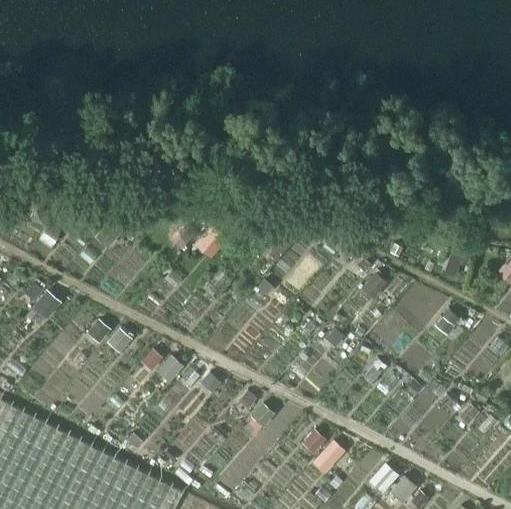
[(121,229),(109,220),(93,240),(104,249),(121,229)]
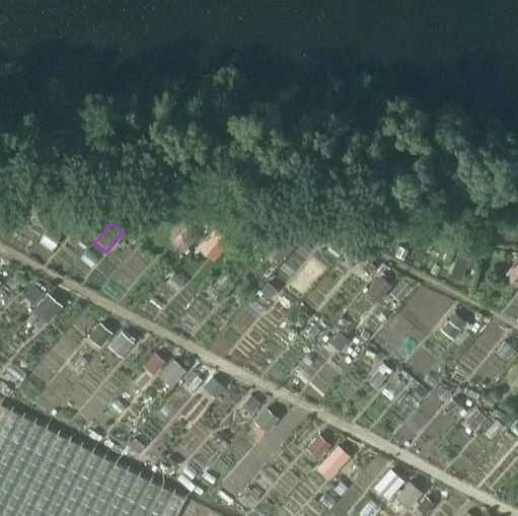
[(195,235),(183,225),(166,245),(177,255),(195,235)]
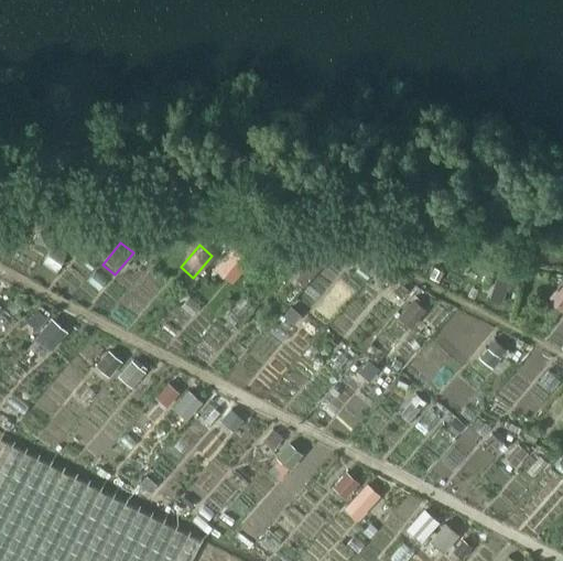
[(250,263),(231,248),(213,271),(231,287),(250,263)]
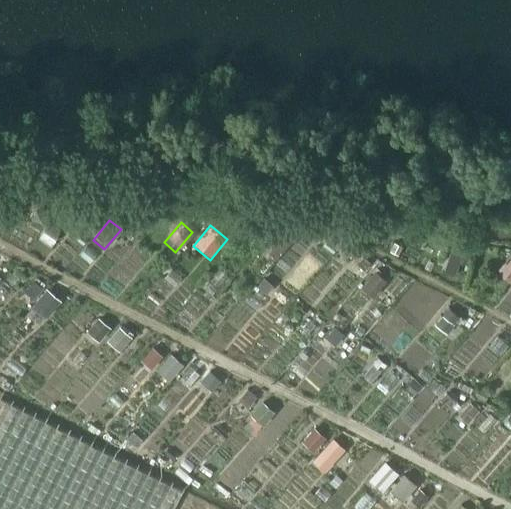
[(287,242),(276,233),(259,253),(271,262),(287,242)]
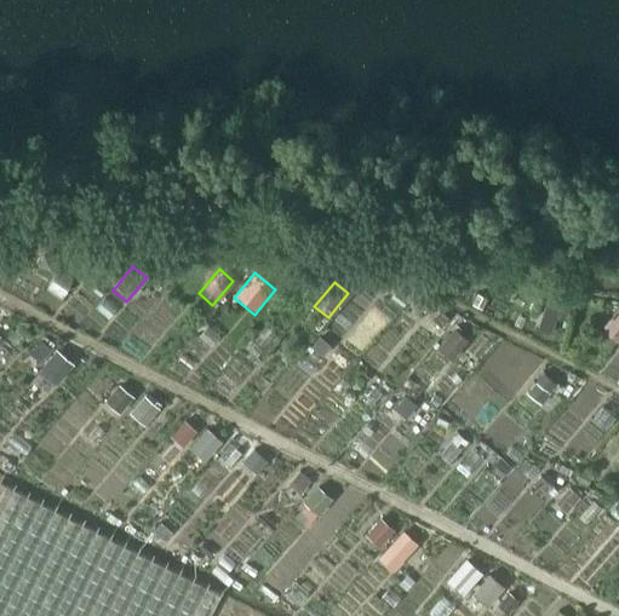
[(618,332),(618,304),(601,327),(614,338),(618,332)]
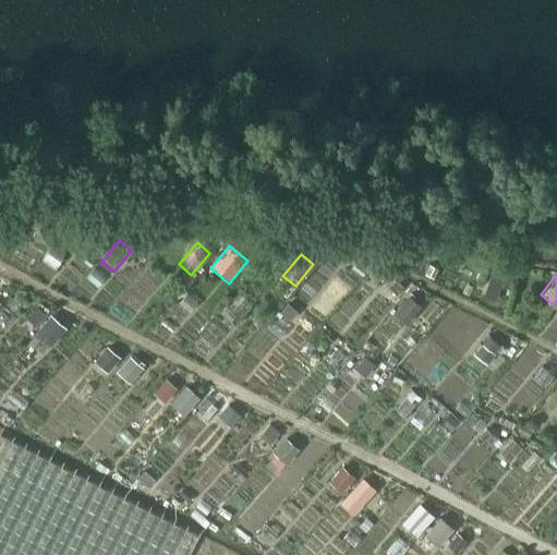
[(425,292),(413,282),(395,304),(408,314),(425,292)]
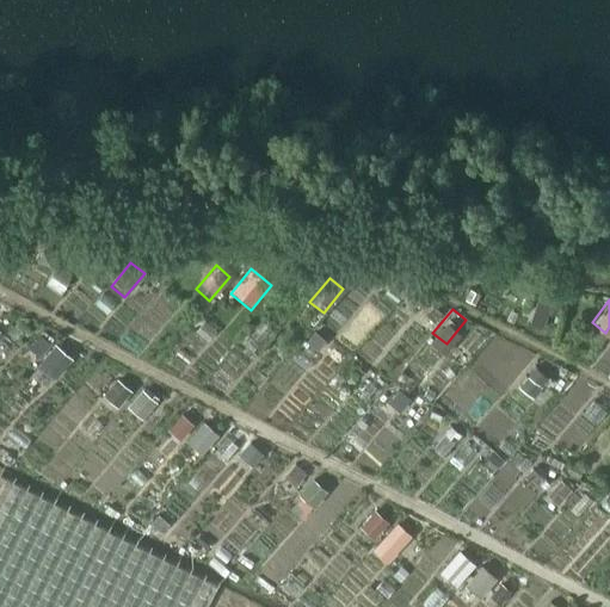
[(130,392),(118,382),(103,398),(116,409),(130,392)]
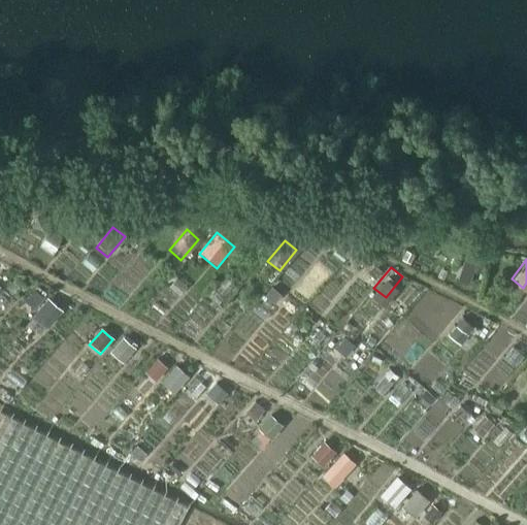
[(135,349),(122,338),(109,354),(123,365),(135,349)]
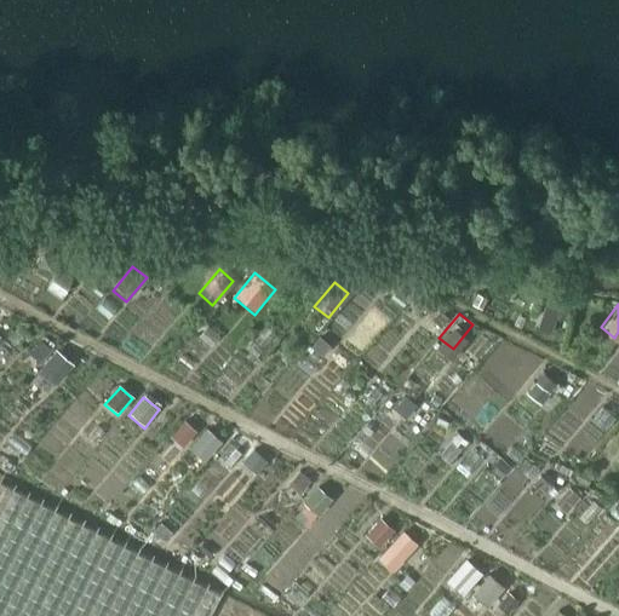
[(223,439),(210,429),(189,453),(204,464),(223,439)]
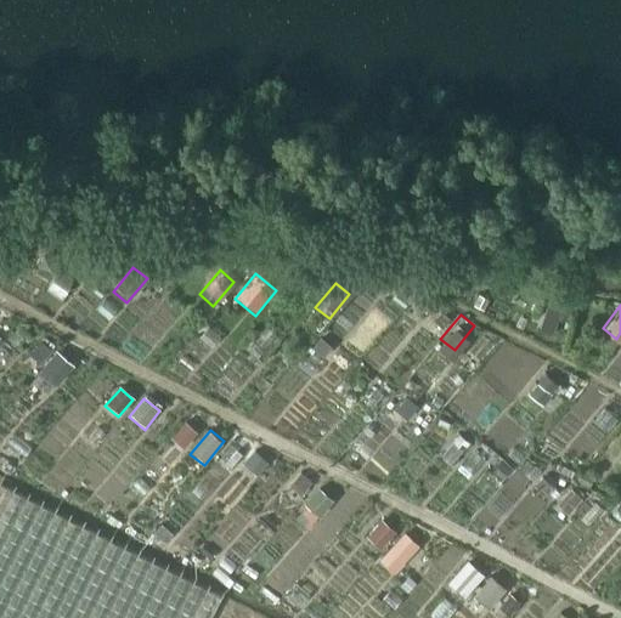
[(243,457),(232,447),(219,461),(231,471),(243,457)]
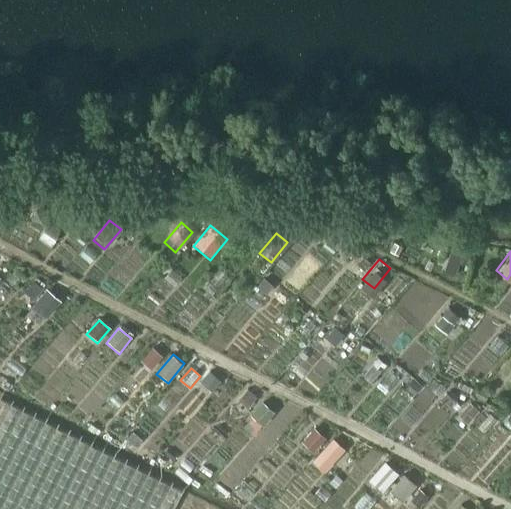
[(172,508),(180,492),(0,400),(0,508),(172,508)]
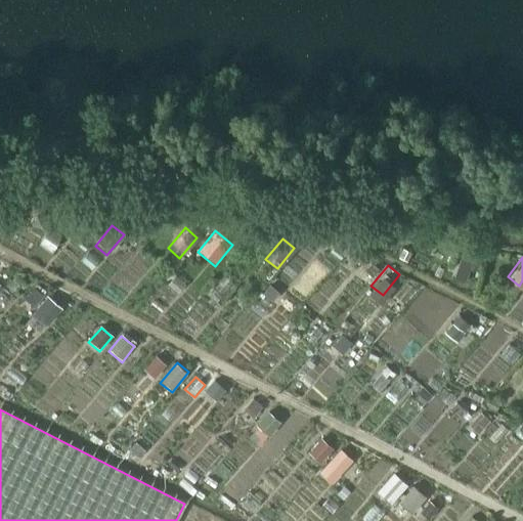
[(280,424),(267,413),(256,426),(268,437),(280,424)]
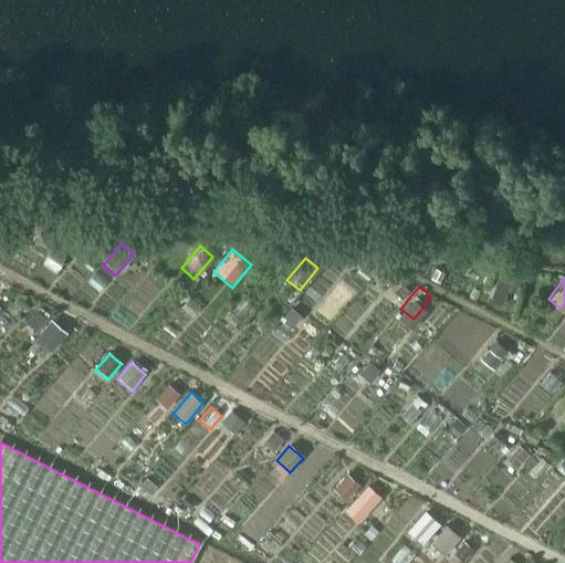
[(361,483),(348,473),(333,492),(345,502),(361,483)]
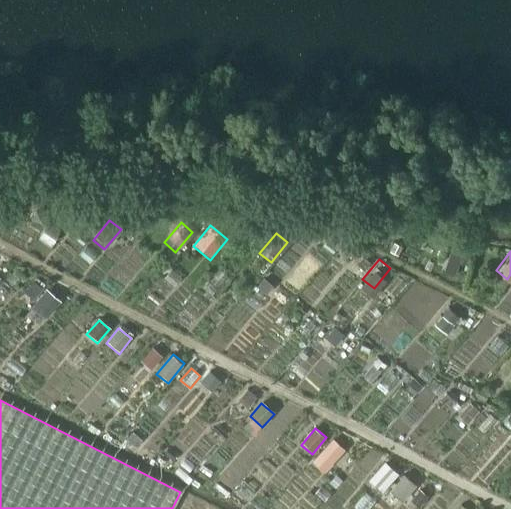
[(333,439),(312,461),(324,473),(345,451),(333,439)]
